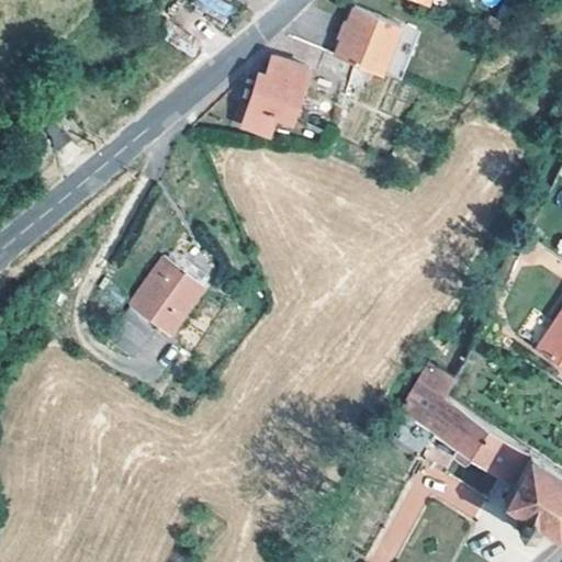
[(198,0),(222,17),(229,6),(221,0),(198,0)]
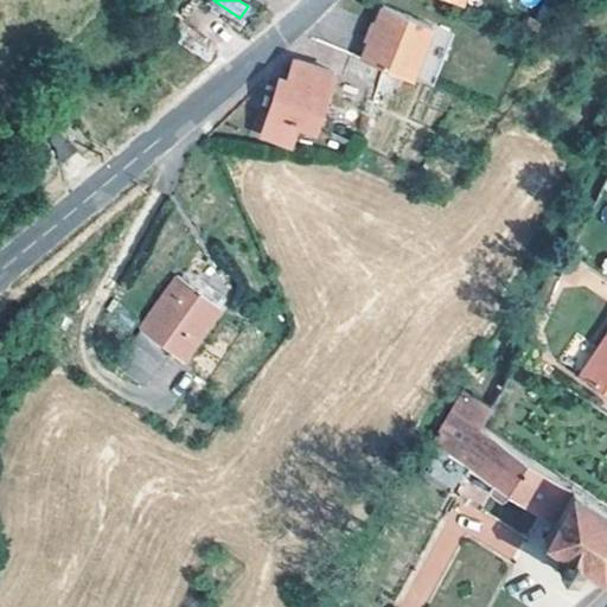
[(371,63),(409,78),(430,25),(379,5),(374,21),(370,21),(363,40),(366,42),(360,58),(371,63)]
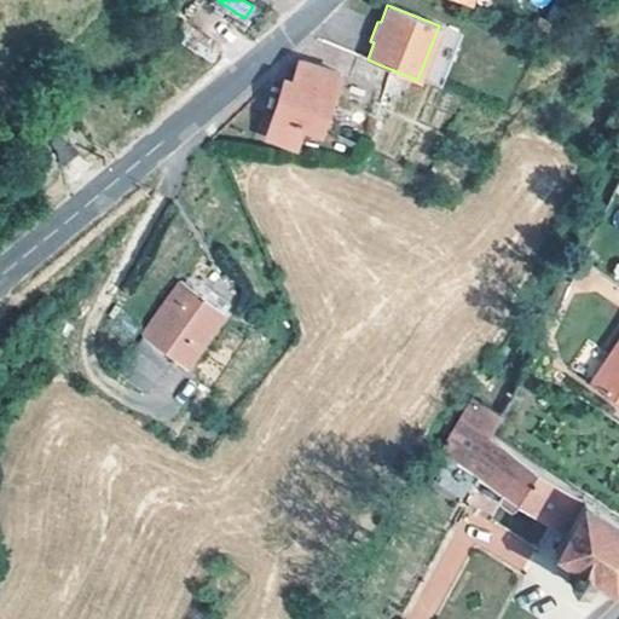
[(417,80),(440,88),(461,34),(439,25),(417,80)]
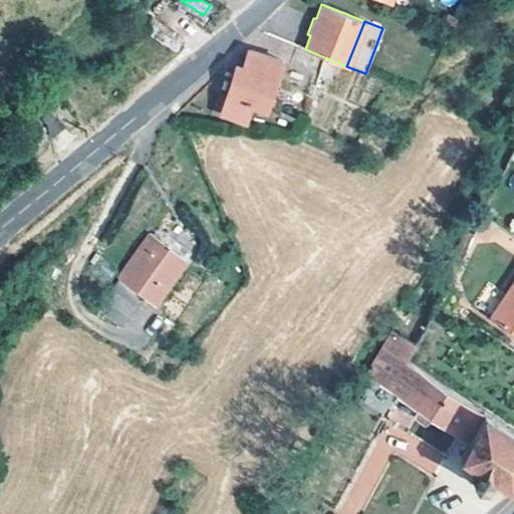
[(236,68),(227,96),(265,109),(280,61),(251,50),(244,70),(236,68)]
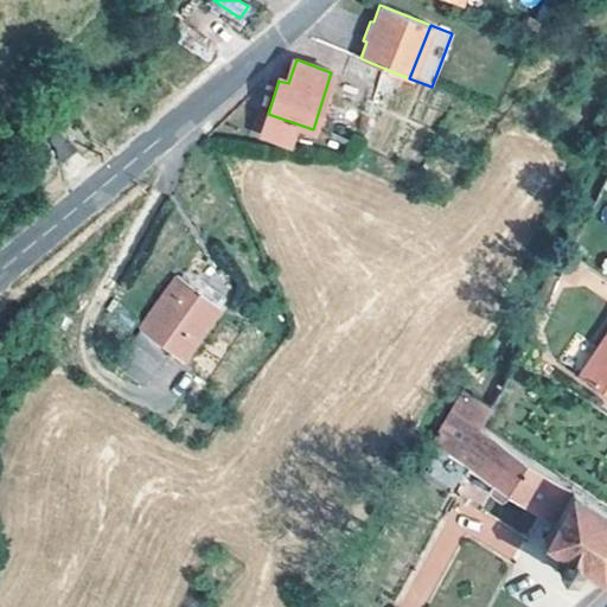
[(183,275),(223,296),(228,287),(189,266),(183,275)]
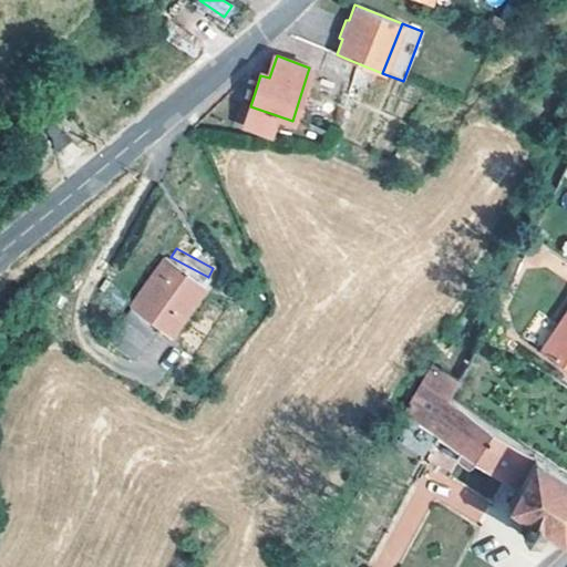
[(208,277),(171,257),(167,256),(122,340),(151,356),(168,323),(181,329),(210,278),(208,277)]
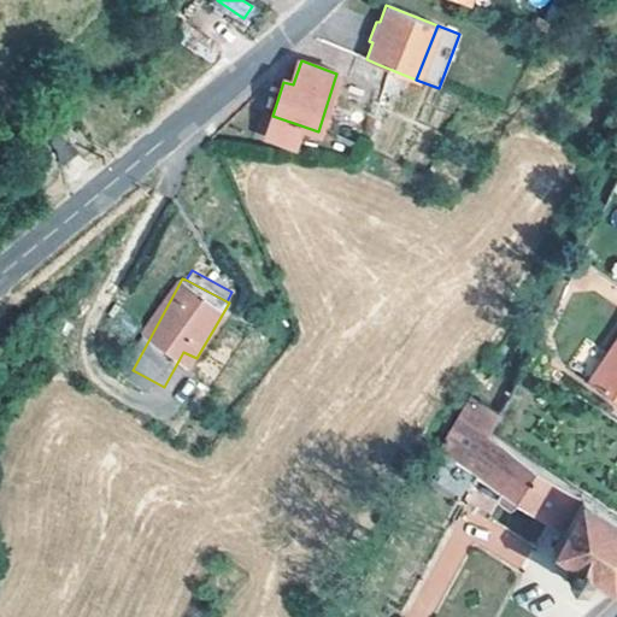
[(616,345),(593,383),(616,399),(616,345)]
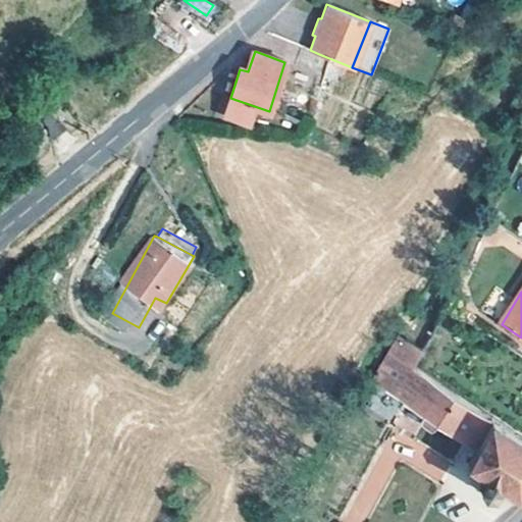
[(415,368),(449,389),(483,332),(445,308),(420,352),(423,354),(415,368)]
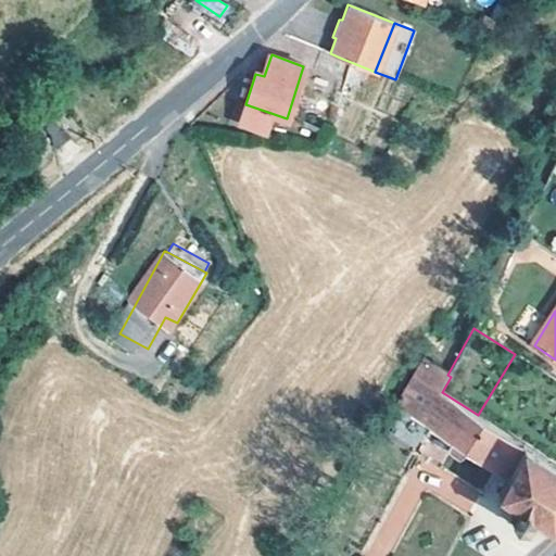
[(399,403),(454,442),(451,447),(452,452),(464,457),(466,455),(468,452),(512,477),(501,495),(519,507),(514,517),(519,525),(530,526),(533,521),(536,517),(555,530),(555,466),(478,415),(442,392),(451,377),(447,375),(438,367),(437,368),(426,362),(399,403)]
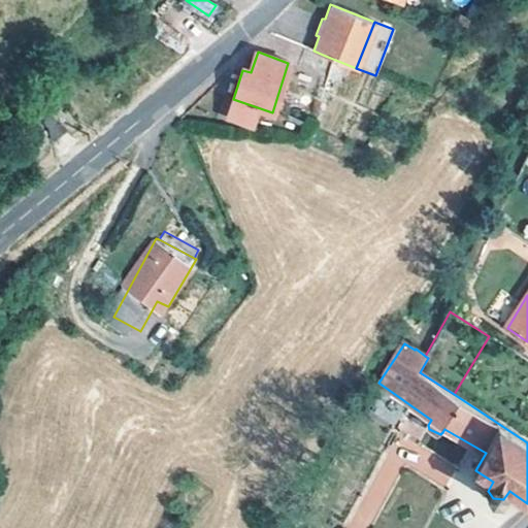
All buildings are outlined.
